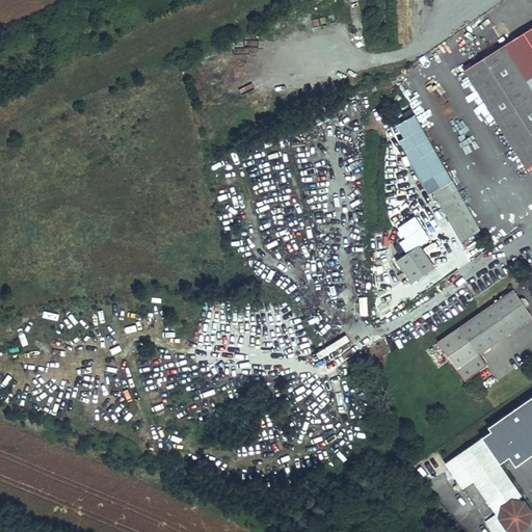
[(531,27),(504,46),(531,89),(531,27)]
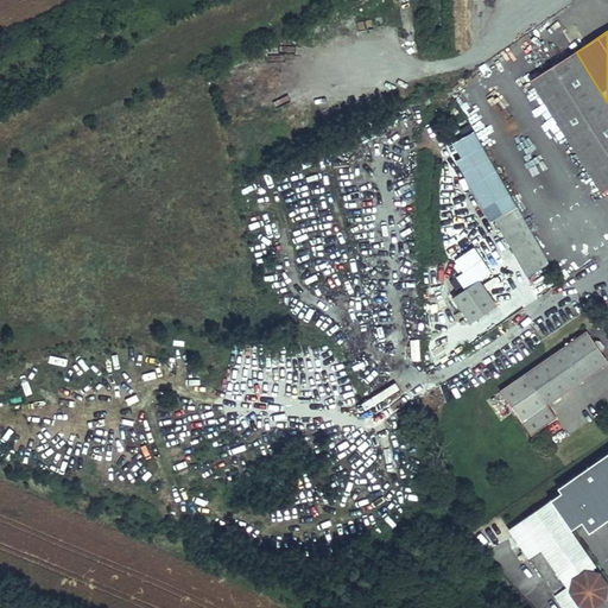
[(607,102),(576,52),(531,81),(602,195),(607,190),(607,102)]
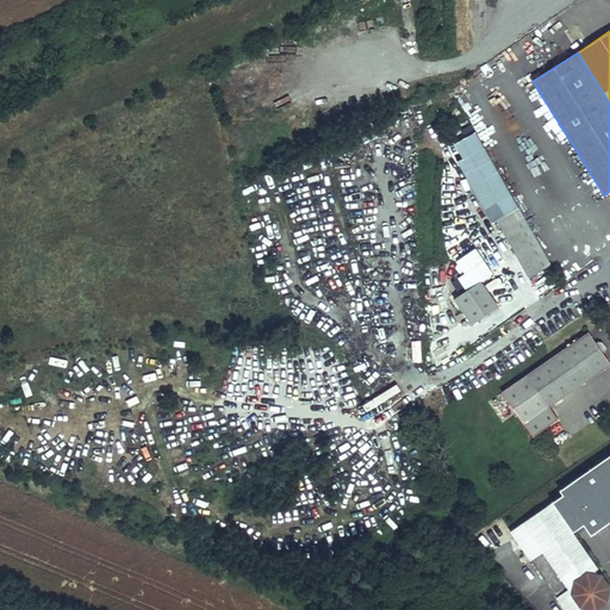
[(508,240),(522,231),(516,222),(524,217),(518,206),(496,219),(508,240)]
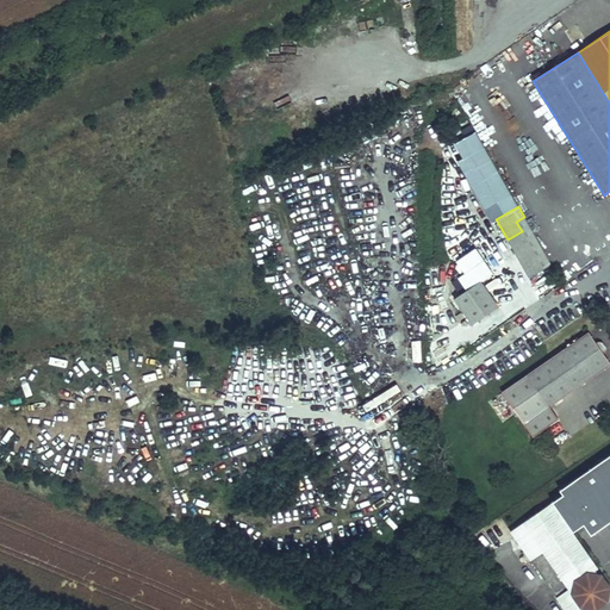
[(522,231),(508,240),(512,248),(527,240),(522,231)]
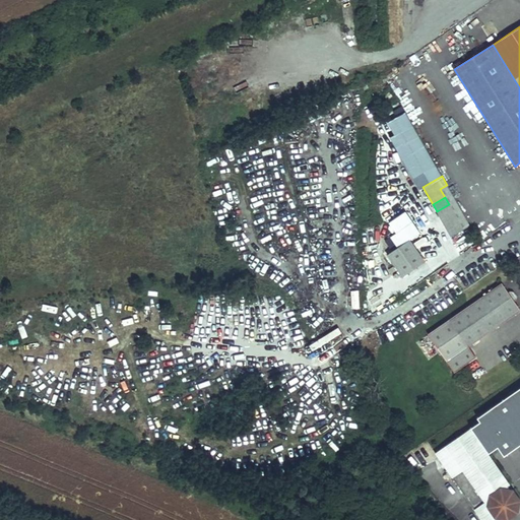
[(463,230),(449,204),(437,211),(451,237),(463,230)]
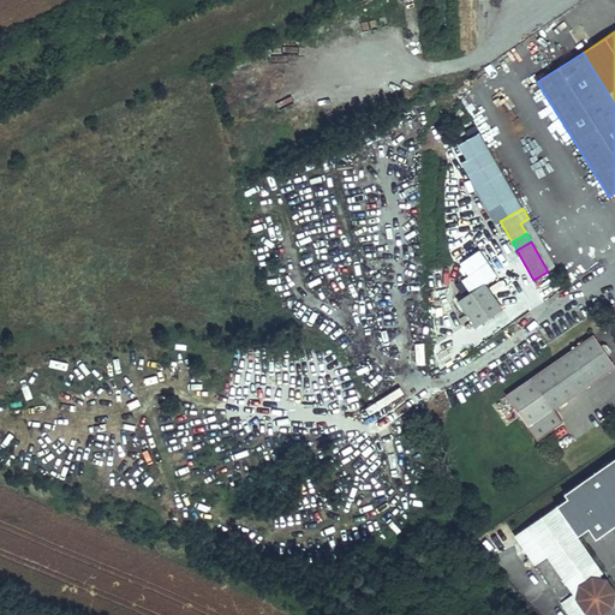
[(471,293),(459,300),(477,327),(502,310),(485,284),(497,275),(479,250),(461,263),(470,275),(463,280),(471,293)]
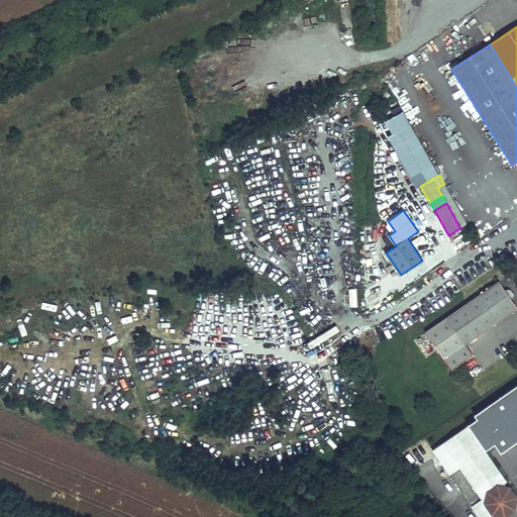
[(499,282),(425,332),(451,370),(474,355),(467,344),(516,309),(516,307),(512,299),(506,291),(499,282)]
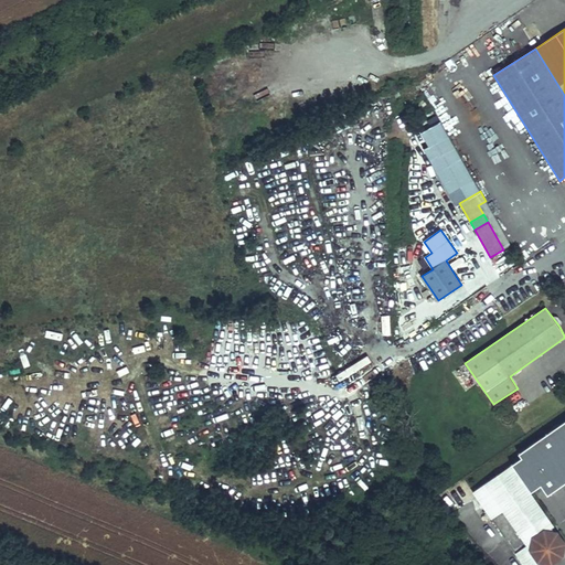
[(390,317),(382,317),(381,336),(390,337),(390,317)]
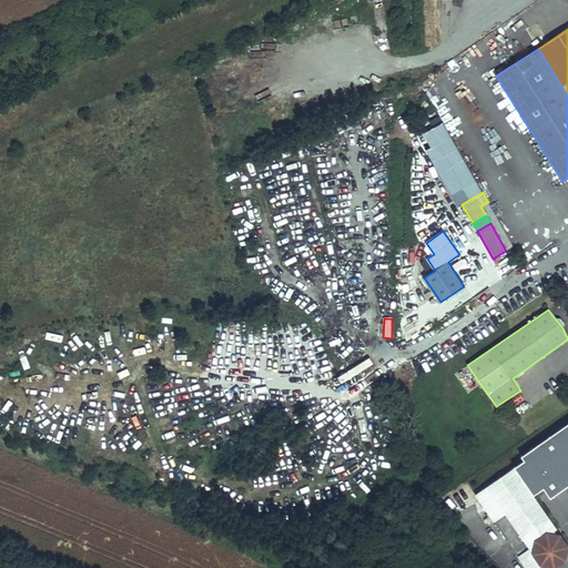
[(557,318),(556,320),(563,328),(564,327),(565,324),(561,318),(557,318)]
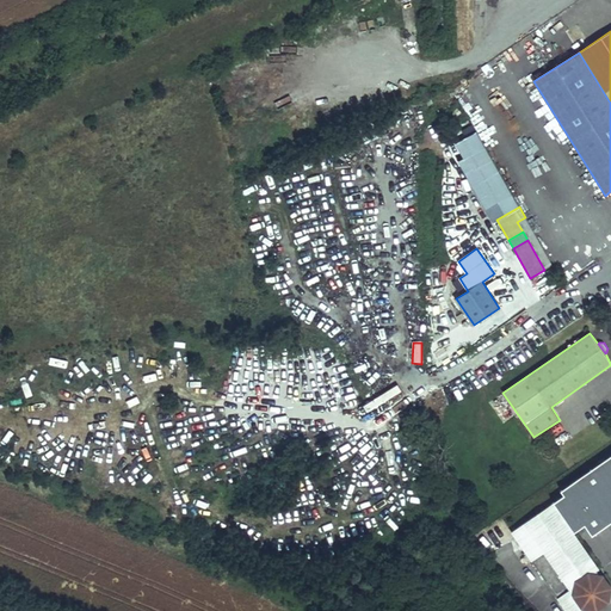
[(565,495),(512,532),(566,610),(594,610),(597,610),(597,608),(606,600),(609,588),(600,578),(597,572),(599,569),(574,532),(585,525),(592,536),(610,522),(610,456),(561,491),(565,495)]
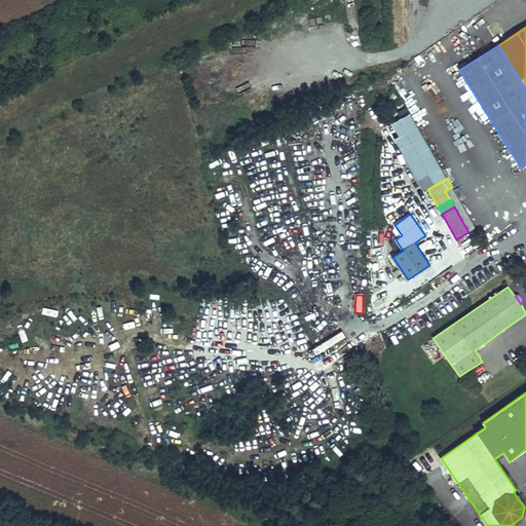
[(525,504),(520,495),(517,497),(524,506),(522,517),(514,523),(514,525),(525,519),(525,512),(525,504)]
